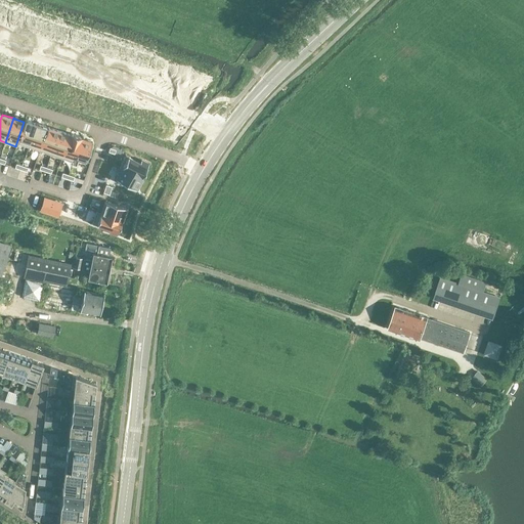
[(24,122),(15,146),(16,146),(17,143),(29,147),(37,123),(25,119),(24,122)]
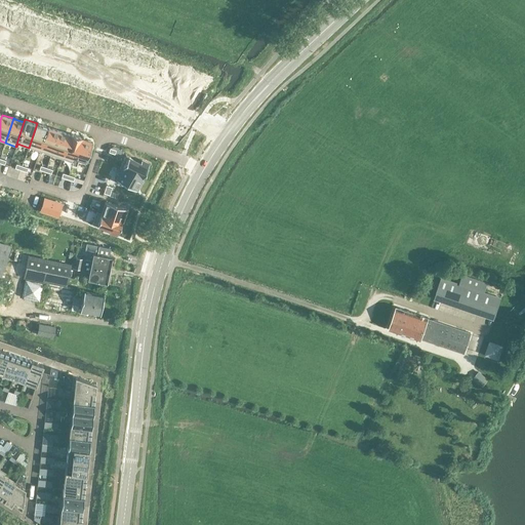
[(37,123),(29,148),(40,151),(48,127),(48,126),(37,123)]
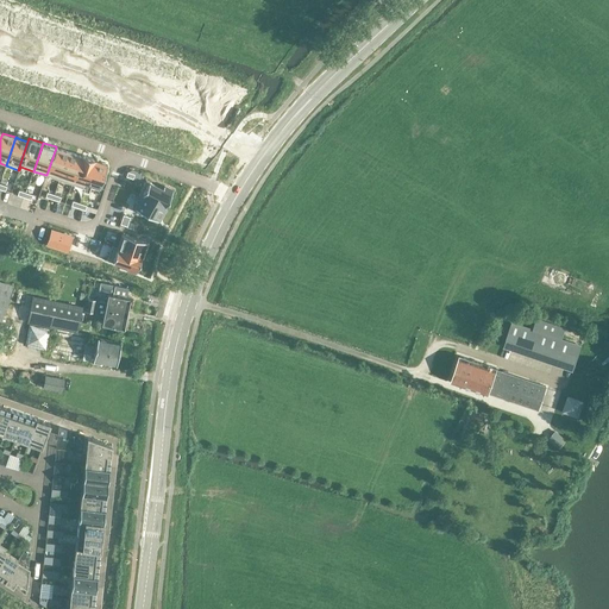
[(56,148),(46,175),(57,179),(58,180),(68,151),(61,149),(57,148),(56,148)]
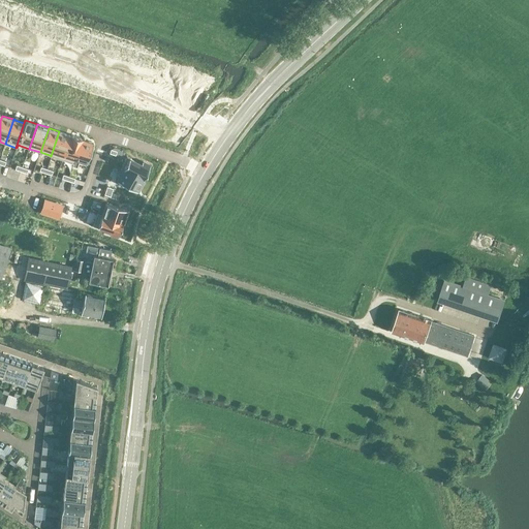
[(59,131),(51,156),(62,160),(70,135),(68,134),(66,134),(66,133),(59,131)]
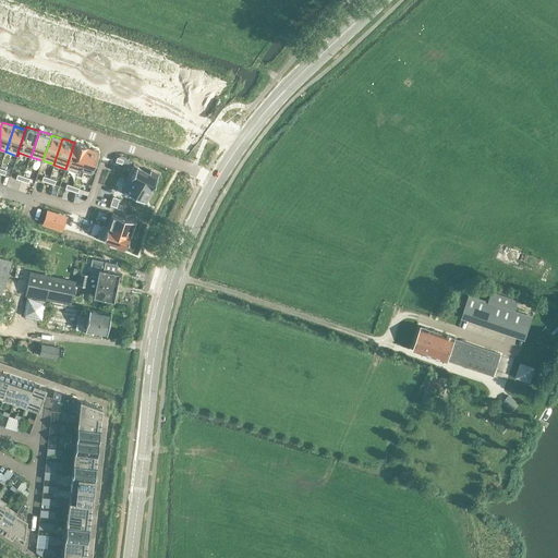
[(74,143),(65,169),(79,172),(79,170),(86,147),(87,146),(75,142),(74,142),(74,143)]
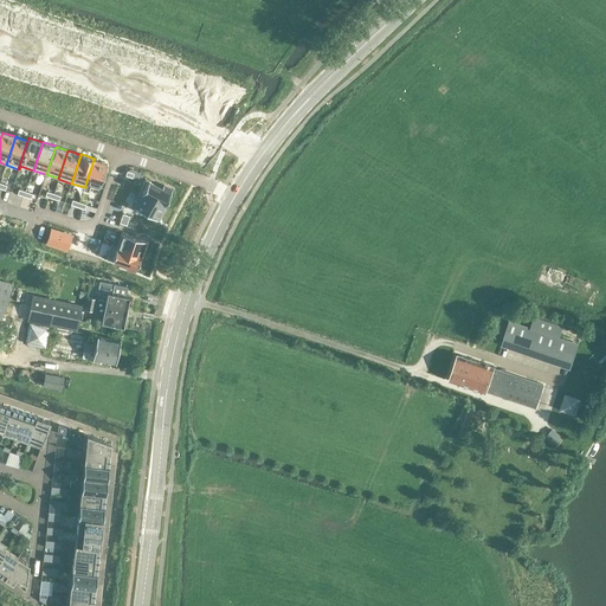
[(94,160),(85,185),(98,189),(107,163),(94,160)]
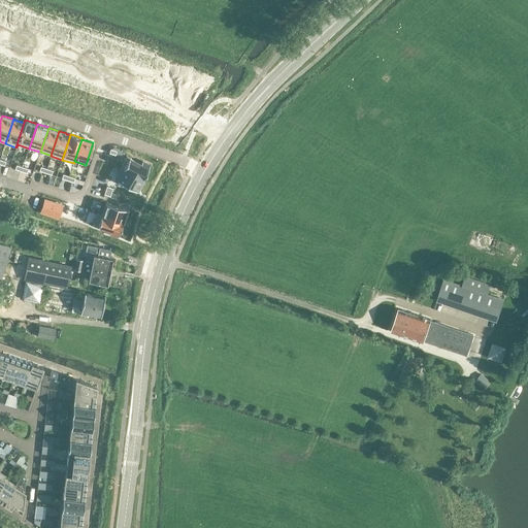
[(124,168),(123,168),(143,179),(151,165),(142,161),(141,163),(129,157),(124,168)]
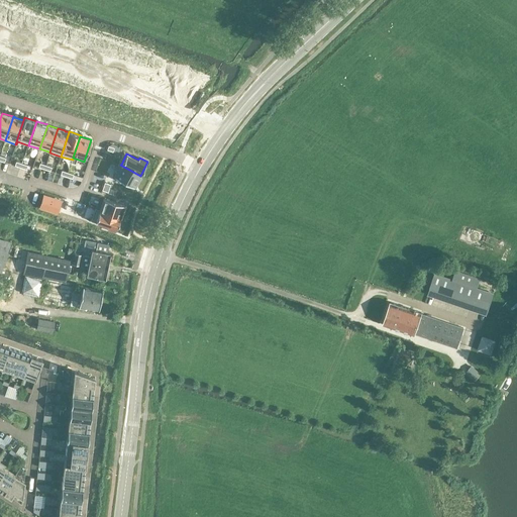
[(134,187),(140,176),(120,165),(114,176),(134,187)]
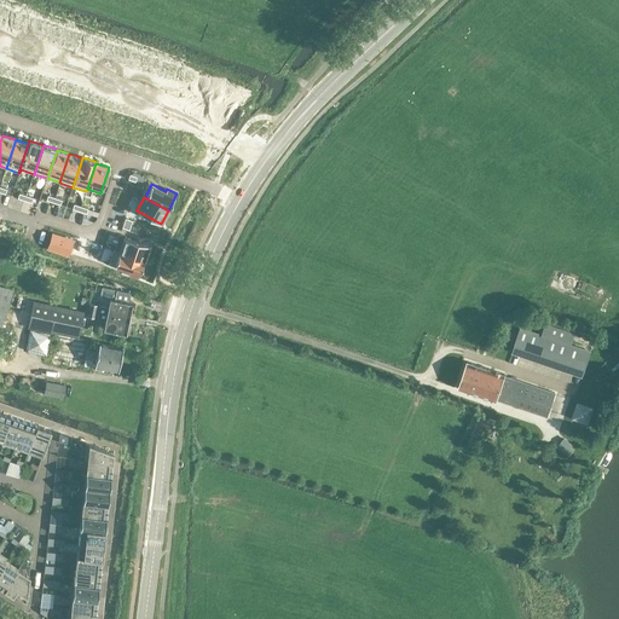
[(120,248),(120,250),(145,259),(145,256),(146,254),(146,252),(148,249),(149,246),(142,243),(138,242),(123,237),(123,239),(120,248)]
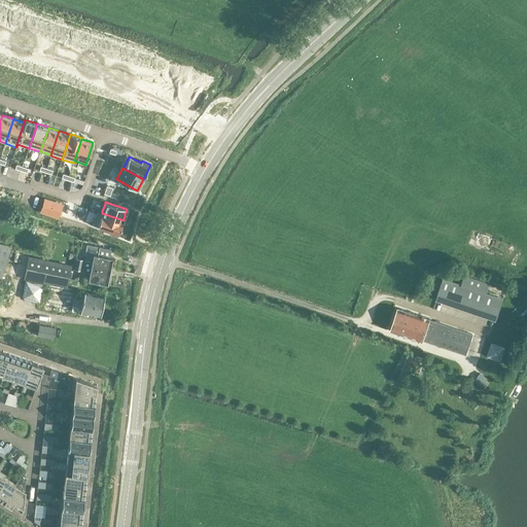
[(94,222),(93,224),(110,231),(109,234),(110,234),(116,236),(117,236),(119,231),(124,220),(102,213),(97,212),(96,215),(94,222)]
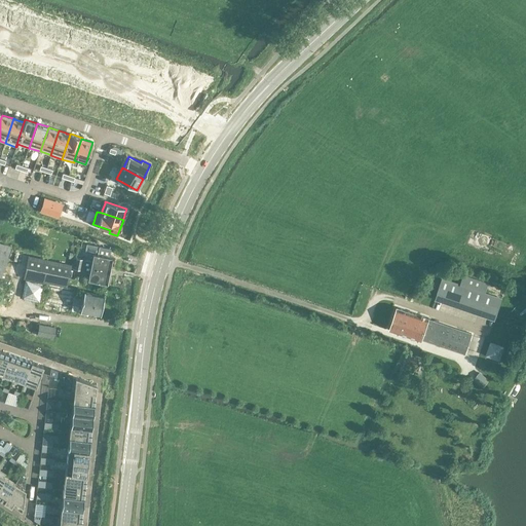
[(10,247),(0,243),(0,276),(1,277),(10,247)]
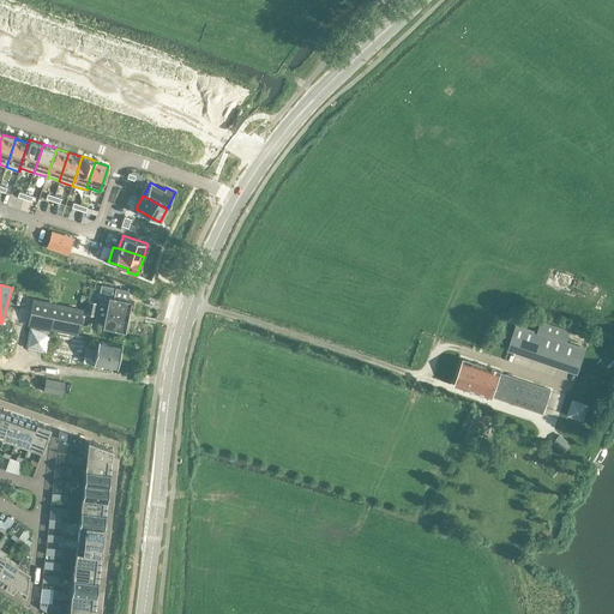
[(91,288),(88,300),(97,302),(101,290),(91,288)]
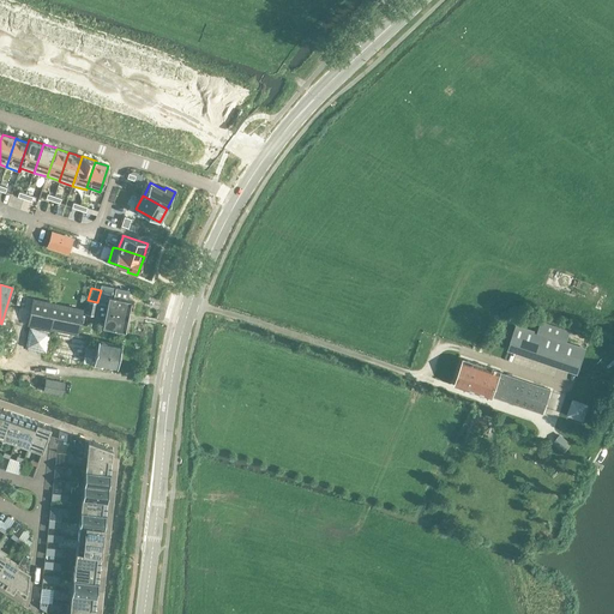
[(97,302),(96,309),(104,311),(127,315),(131,300),(108,296),(107,305),(97,302)]
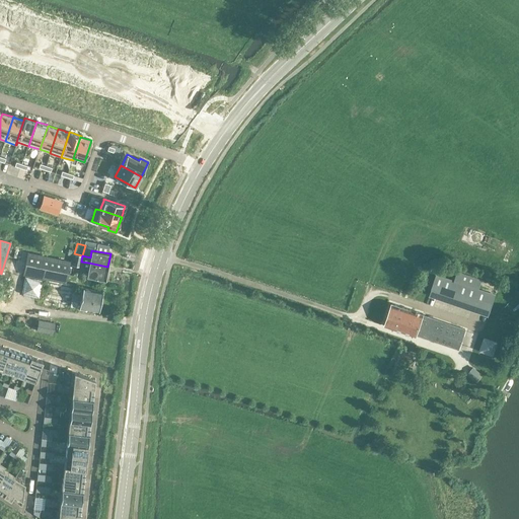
[(27,253),(23,276),(47,280),(65,284),(69,262),(27,253)]
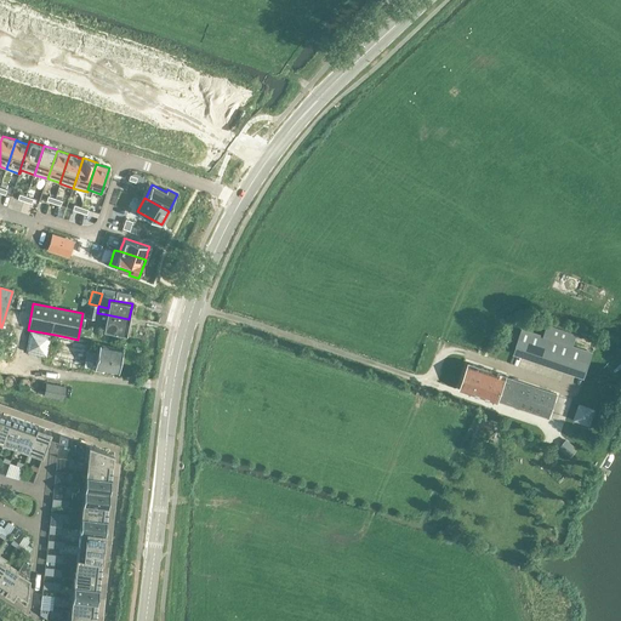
[(89,303),(86,315),(96,318),(97,313),(98,306),(89,303)]
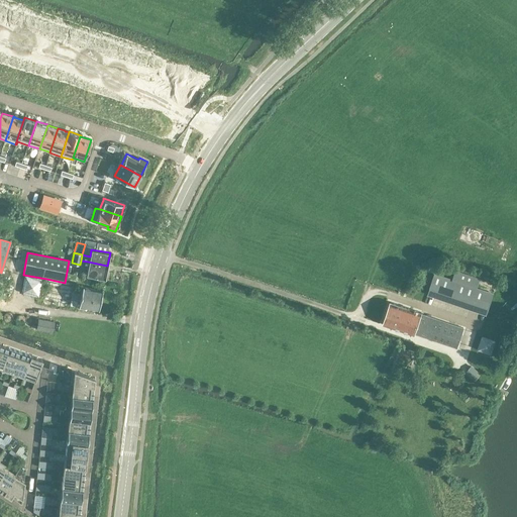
[(80,265),(80,266),(87,268),(86,275),(104,279),(107,266),(88,262),(81,261),(80,265)]
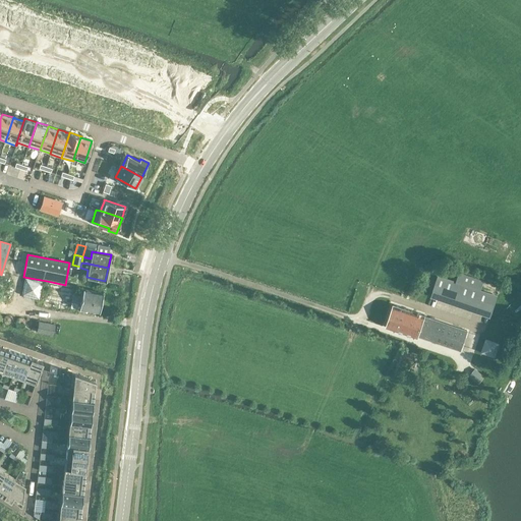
[(456,284),(439,278),(431,299),(491,320),(499,298),(480,292),(483,283),(459,275),(456,284)]
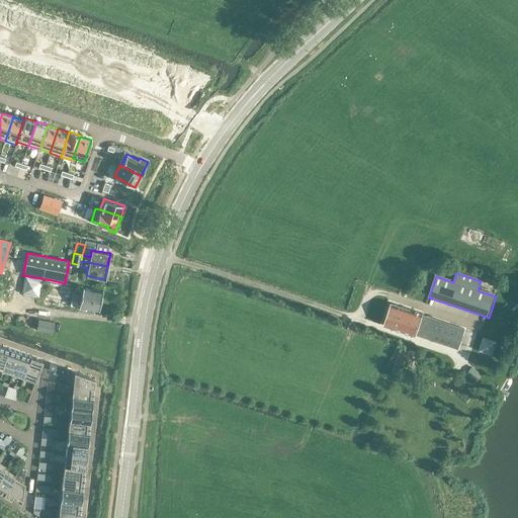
[(83,287),(79,308),(97,311),(98,311),(102,291),(83,287)]
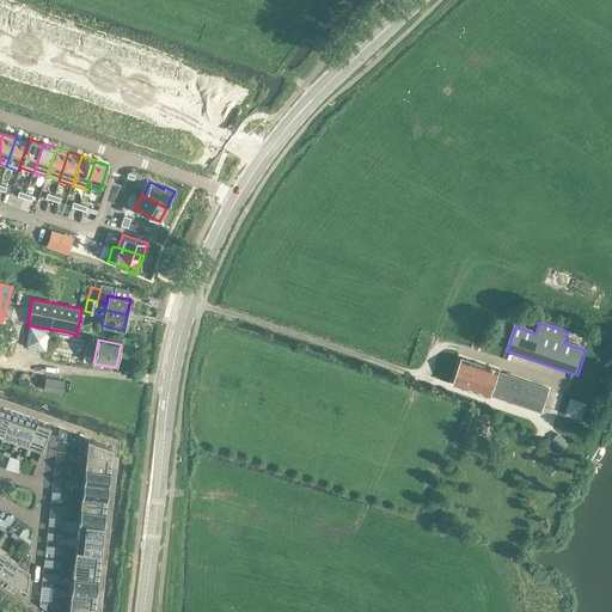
[(500,371),(461,357),(453,384),(490,397),(491,396),(540,412),(549,389),(500,372),(500,371)]
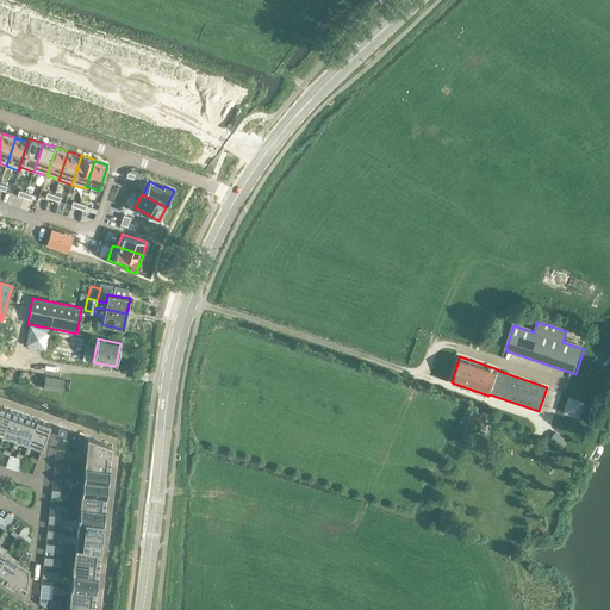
[(63,380),(45,377),(43,388),(62,391),(63,380)]
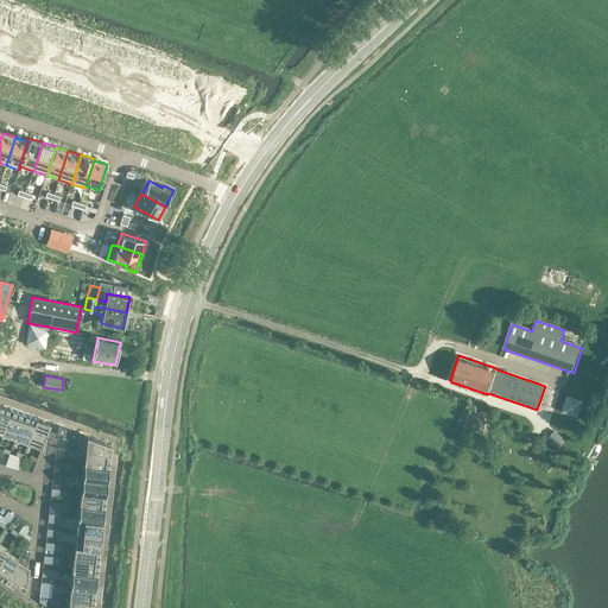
[(578,416),(584,400),(569,393),(562,409),(578,416)]
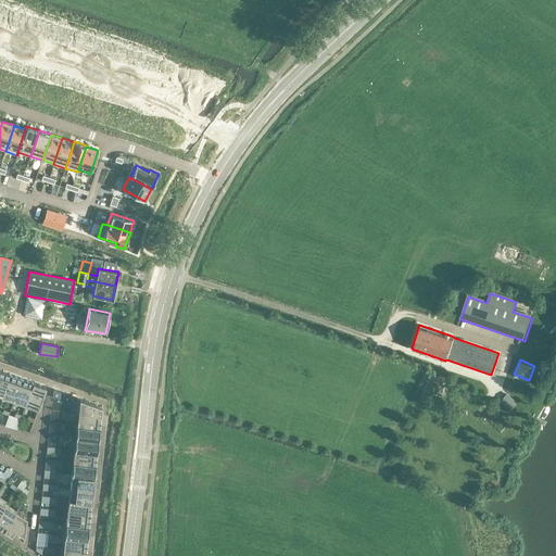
[(10,375),(0,370),(0,393),(2,394),(10,375)]
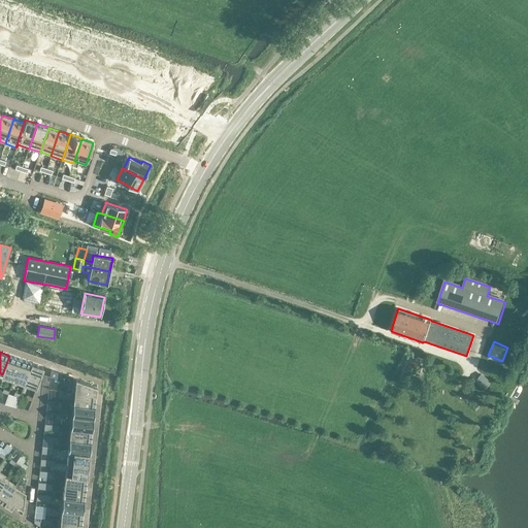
[(9,356),(2,374),(2,375),(13,380),(21,359),(9,356)]
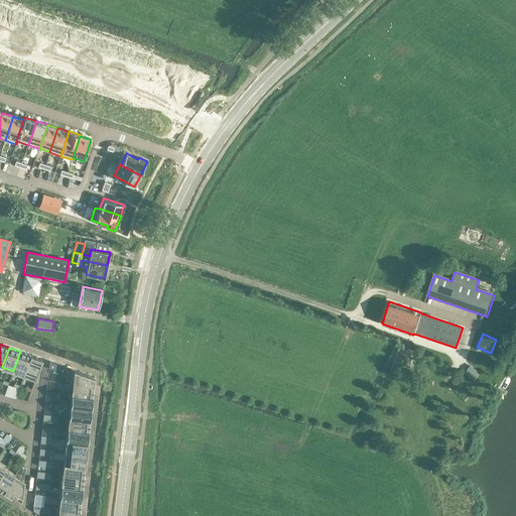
[(30,355),(20,351),(13,371),(23,375),(30,355)]
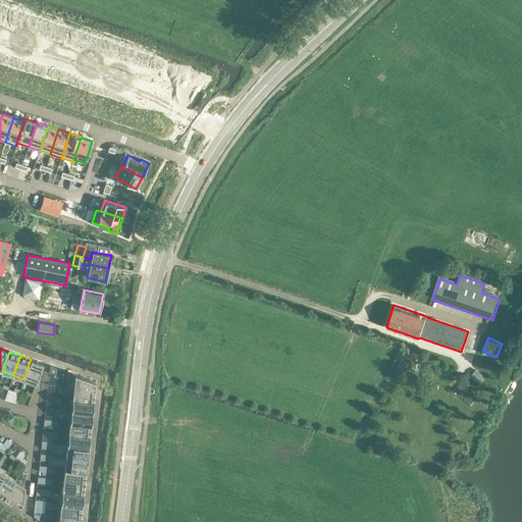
[(31,359),(23,379),(35,383),(42,363),(31,359)]
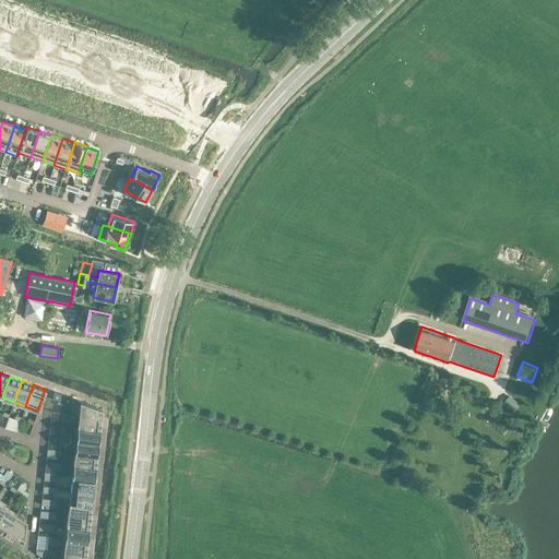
[(520,405),(510,395),(503,402),(513,412),(520,405)]
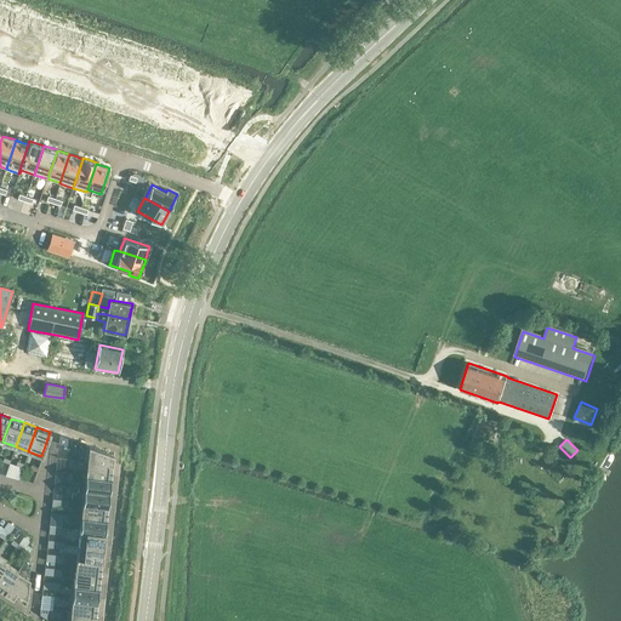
[(86,461),(112,463),(113,454),(86,444),(84,461),(86,461)]
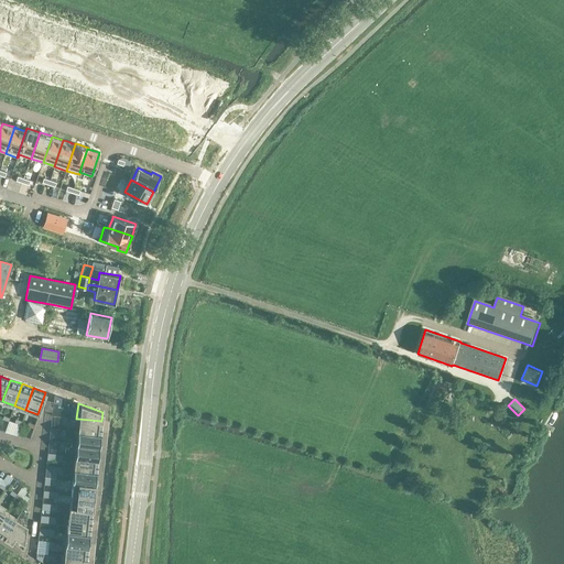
[(78,419),(77,431),(100,433),(101,421),(78,419)]
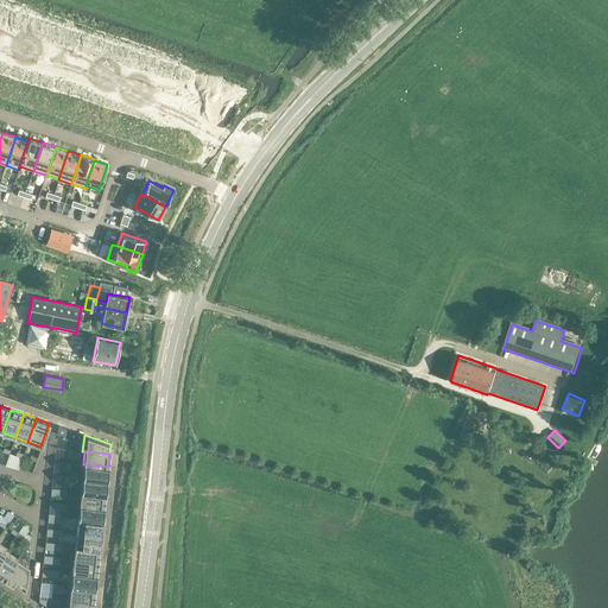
[(107,481),(108,467),(83,464),(82,477),(107,481)]
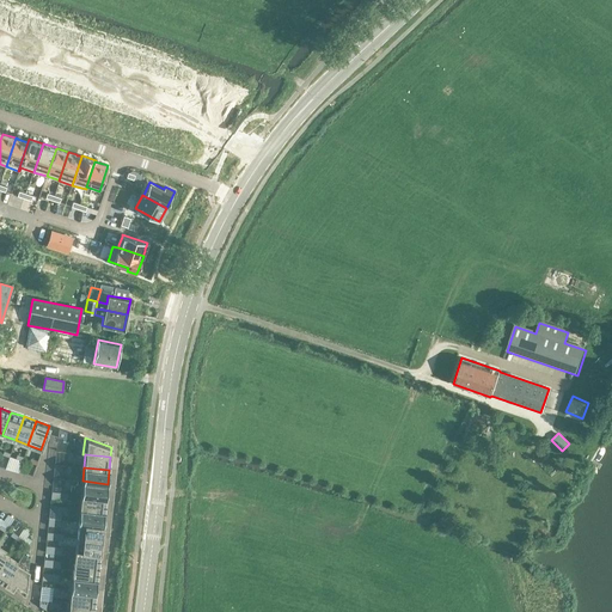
[(83,481),(80,495),(106,497),(108,484),(83,481)]
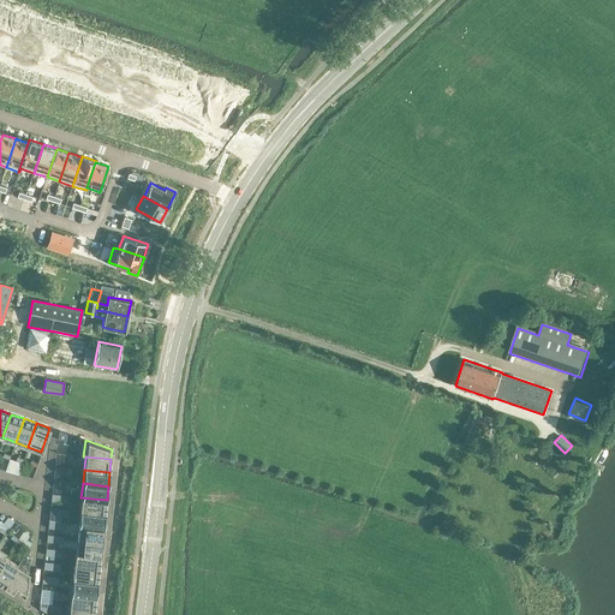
[(105,513),(107,500),(81,497),(79,511),(105,513)]
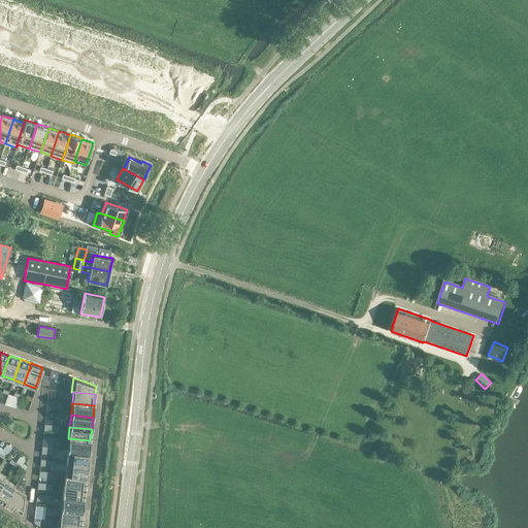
[(68,438),(67,450),(89,453),(90,440),(68,438)]
